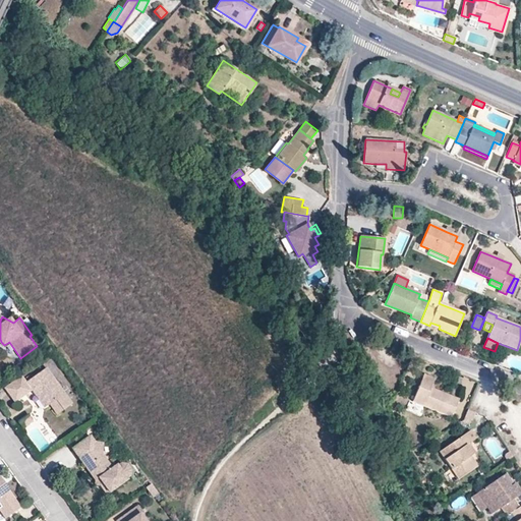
[(71,403),(46,367),(42,370),(25,383),(23,380),(21,377),(4,389),(14,402),(32,390),(35,395),(38,393),(47,406),(49,404),(55,400),(62,410),(71,403)]
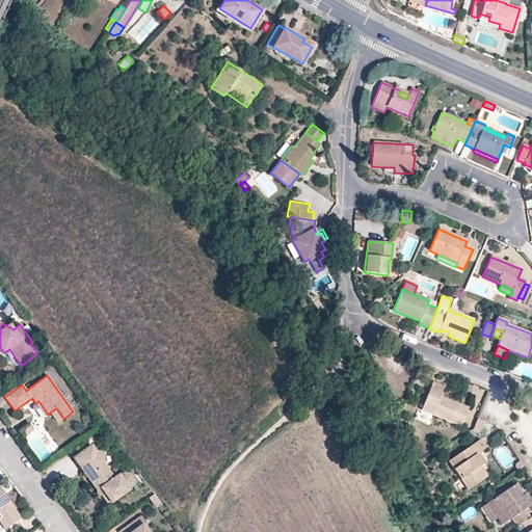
[(26,391),(43,378),(41,375),(24,388),(26,391)]
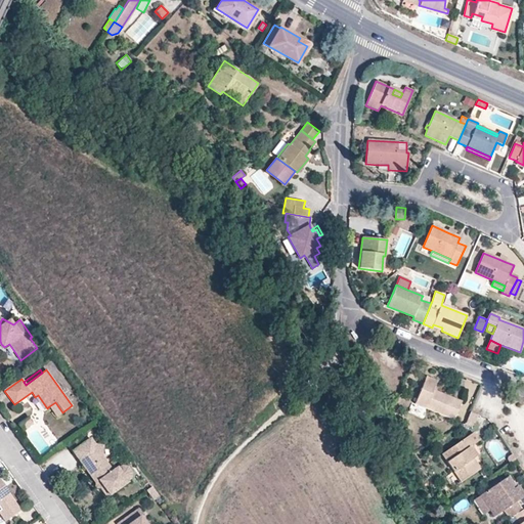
[(453,421),(461,401),(436,391),(435,394),(432,392),(433,390),(436,381),(426,377),(415,404),(453,421)]
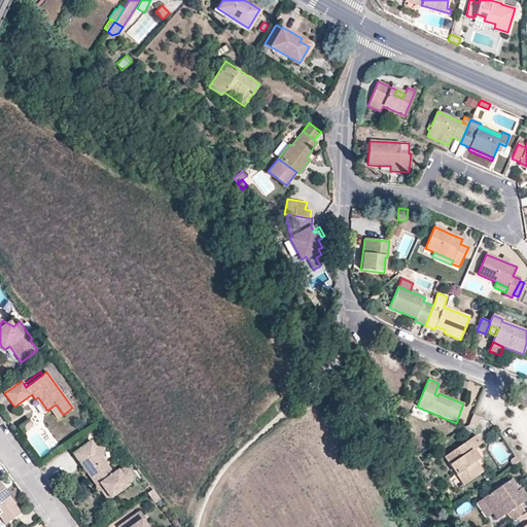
[(47,411),(38,397),(35,399),(44,413),(47,411)]
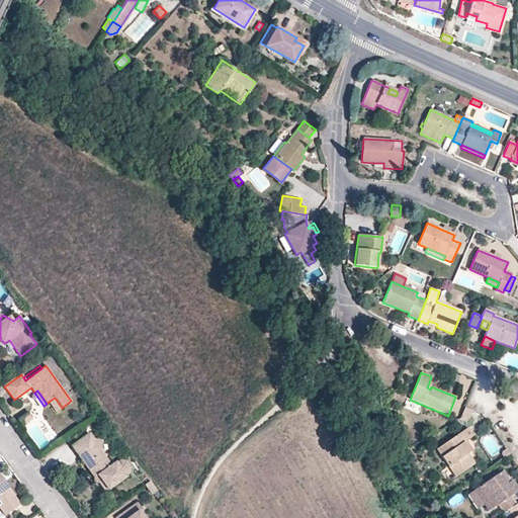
[(62,408),(55,398),(49,402),(56,412),(62,408)]
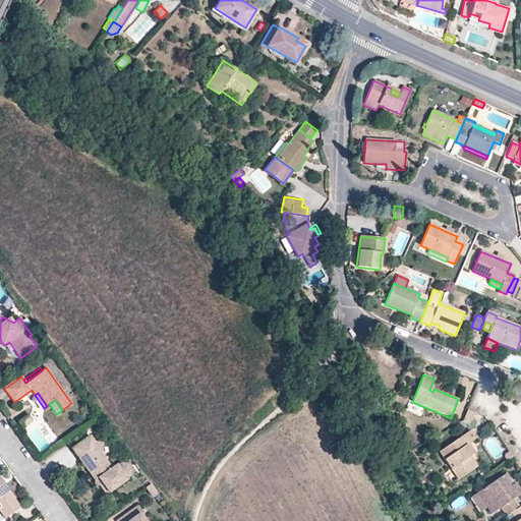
[(472,420),(475,413),(468,410),(464,420),(462,421),(468,424),(470,419),(472,420)]
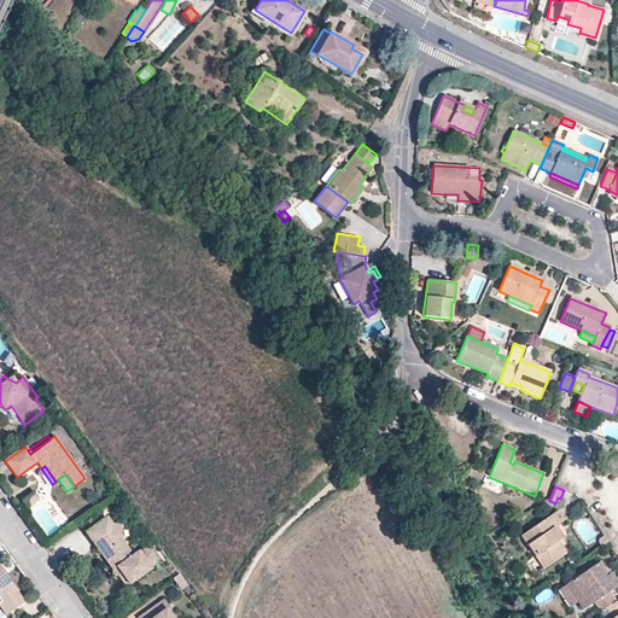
[(31,506),(39,500),(33,493),(25,499),(31,506)]
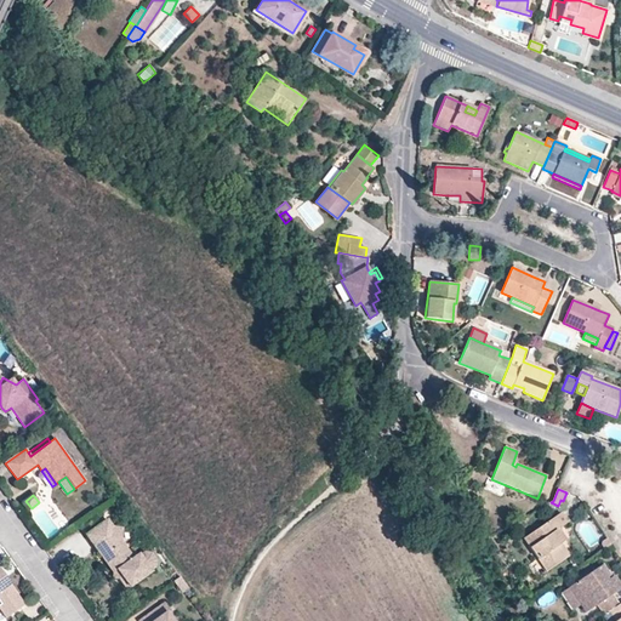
[(563,542),(554,531),(558,529),(567,523),(559,513),(523,539),(546,571),(565,558),(557,546),(559,543),(563,542)]
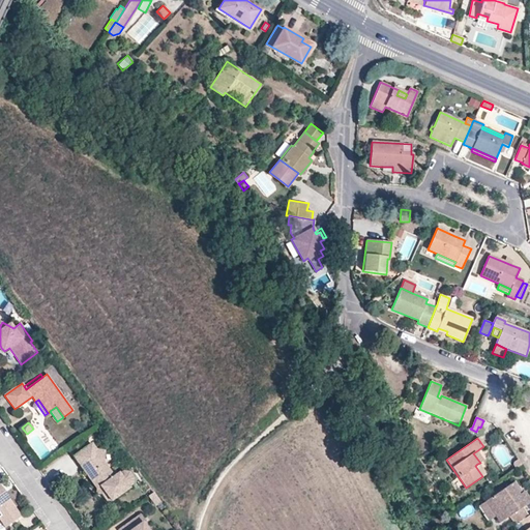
[(96,449),(91,443),(87,446),(92,452),(96,449)]
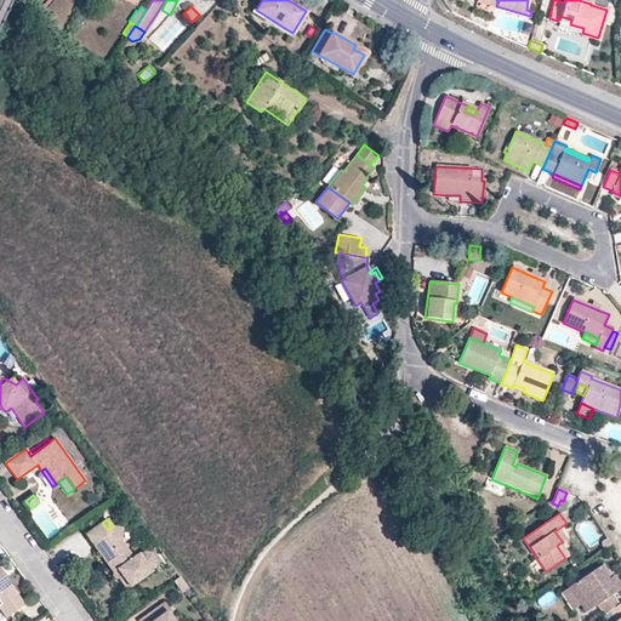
[(132,558),(120,541),(121,529),(113,527),(108,530),(102,523),(85,535),(100,553),(102,551),(117,570),(121,571),(124,575),(119,579),(126,590),(152,571),(151,570),(154,567),(155,559),(152,553),(144,553),(140,556),(138,554),(132,558)]
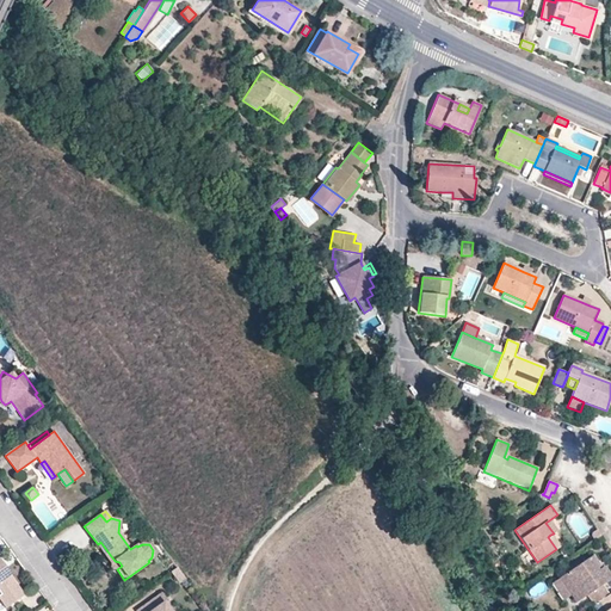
[(556,531),(549,520),(545,523),(554,534),(556,531)]
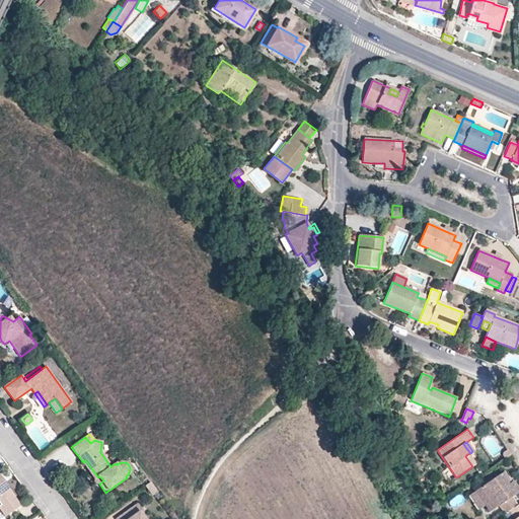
[(510,455),(507,450),(502,453),(505,458),(510,455)]
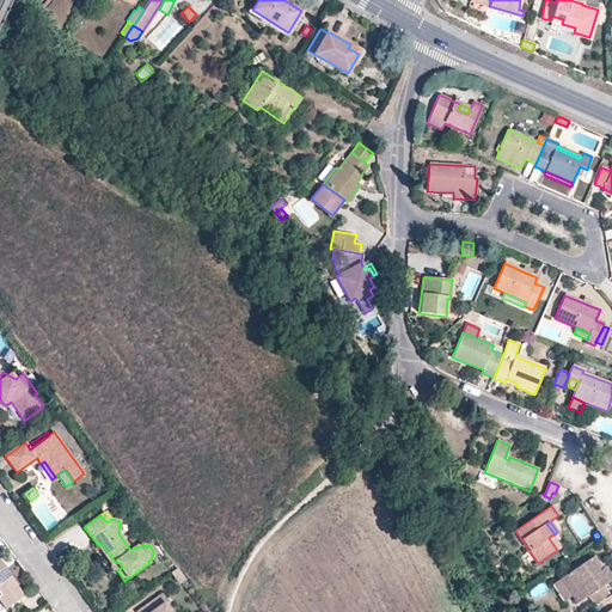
[(561,549),(551,536),(549,538),(557,550),(561,549)]
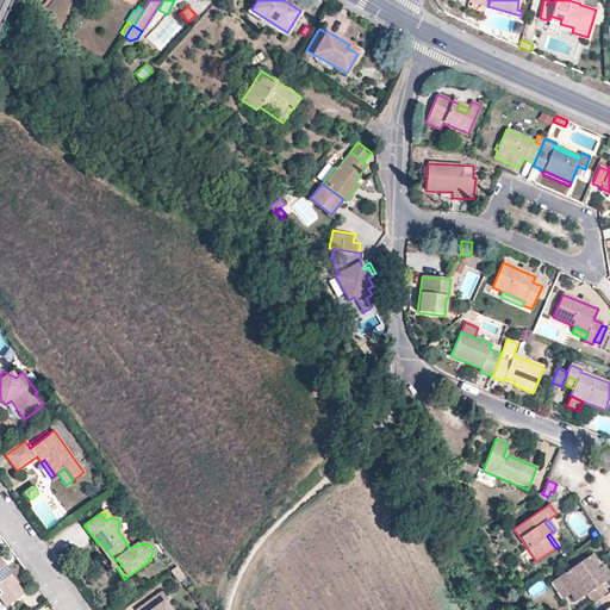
[(122,565),(119,561),(114,560),(100,541),(98,543),(111,562),(111,568),(117,568),(122,565)]
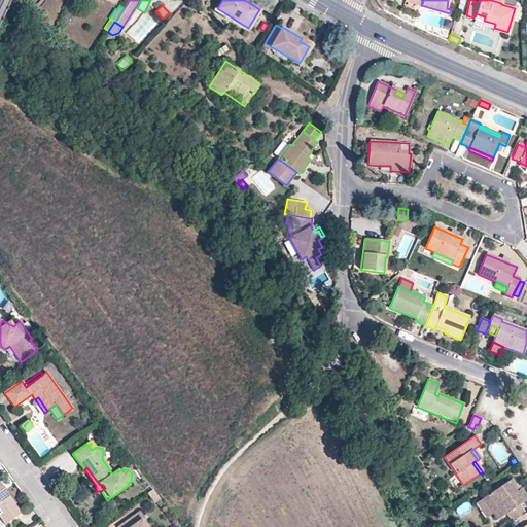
[(519,490),(512,479),(508,482),(516,492),(519,490)]
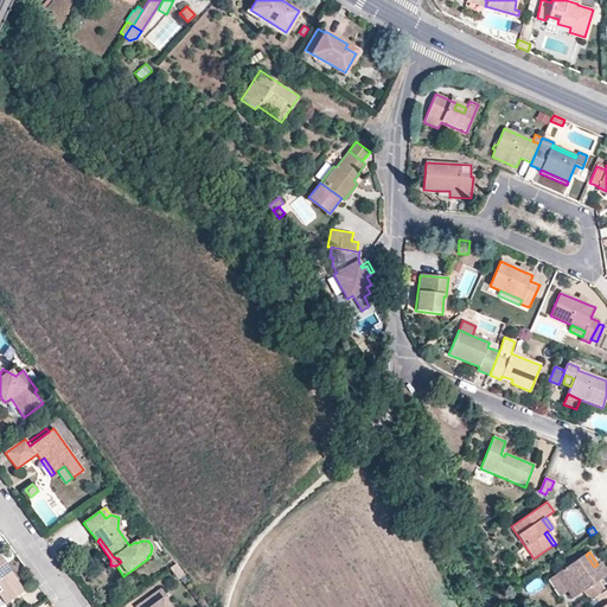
[(598,581),(606,574),(600,563),(598,564),(594,567),(586,555),(556,575),(567,592),(572,599),(583,592),(589,601),(605,590),(598,581)]
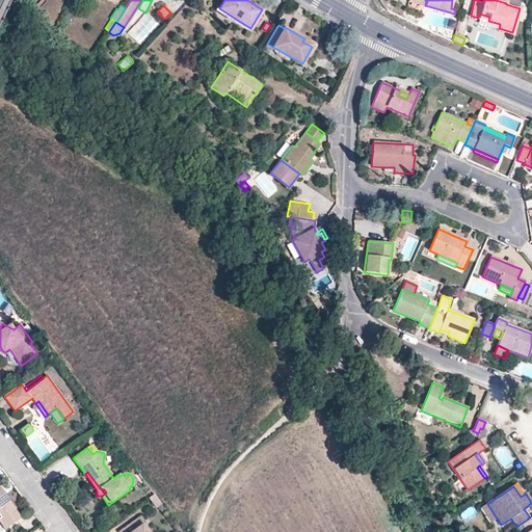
[(14,509),(8,502),(9,501),(4,494),(0,496),(0,522),(5,529),(20,520),(12,510),(14,509)]
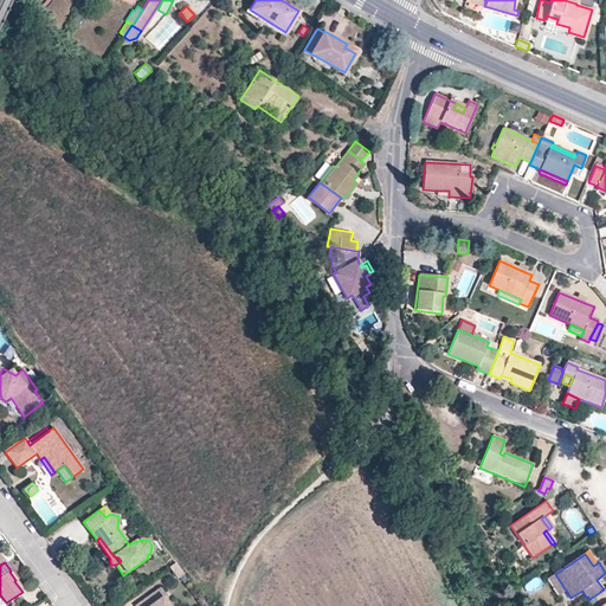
[(180,568),(176,562),(171,567),(174,572),(180,568)]
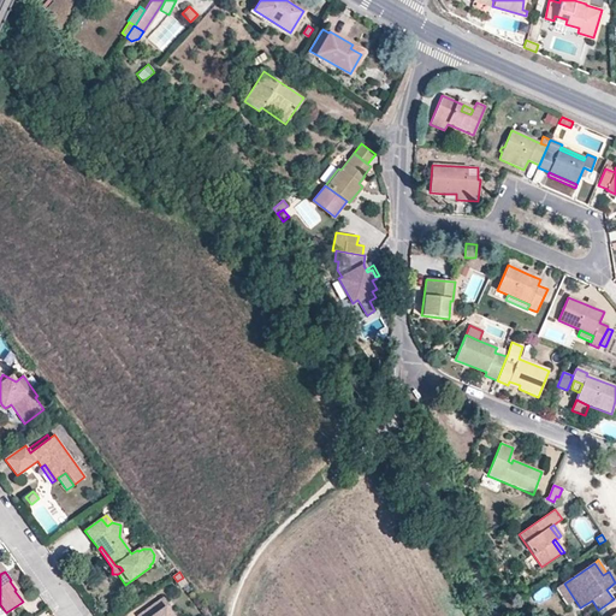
[(182,588),(188,584),(183,578),(177,581),(182,588)]
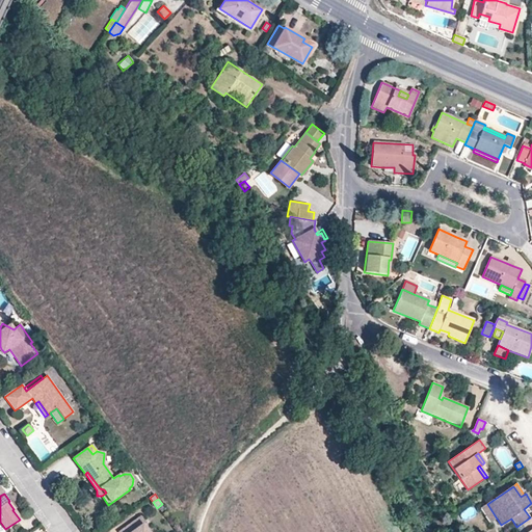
[(22,519),(9,501),(8,502),(14,509),(12,510),(20,520),(22,519)]
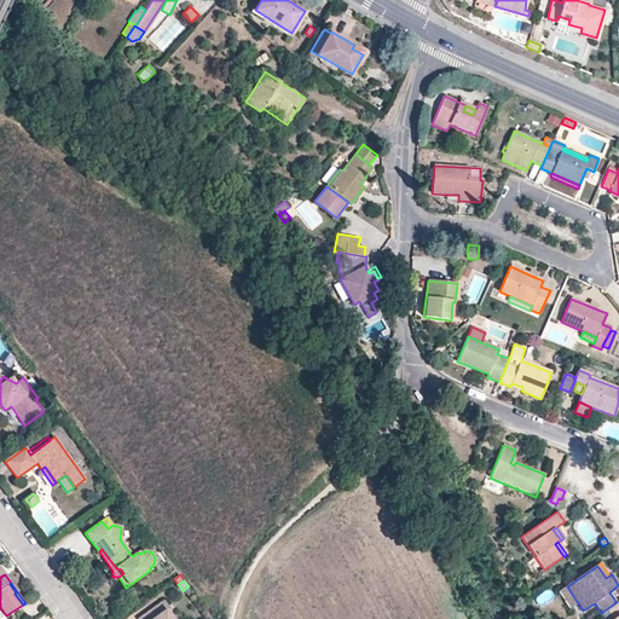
[(578,603),(567,586),(559,591),(570,609),(578,603)]
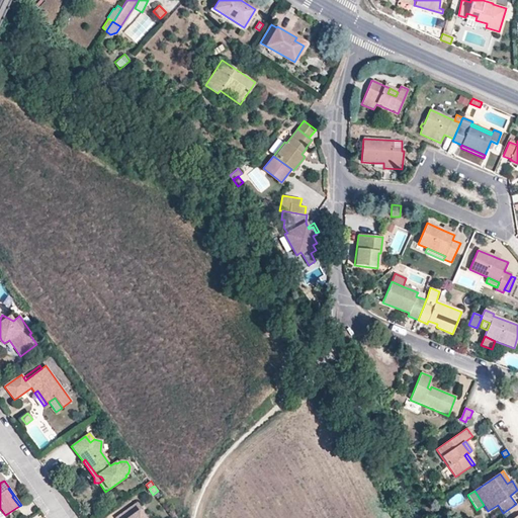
[(143,517),(140,512),(143,510),(138,503),(126,511),(131,517),(130,517),(143,517)]
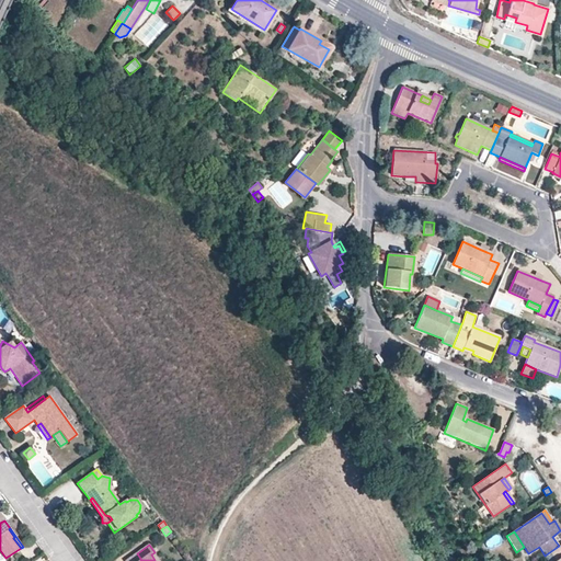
[(560,560),(560,545),(550,552),(556,560),(560,560)]
